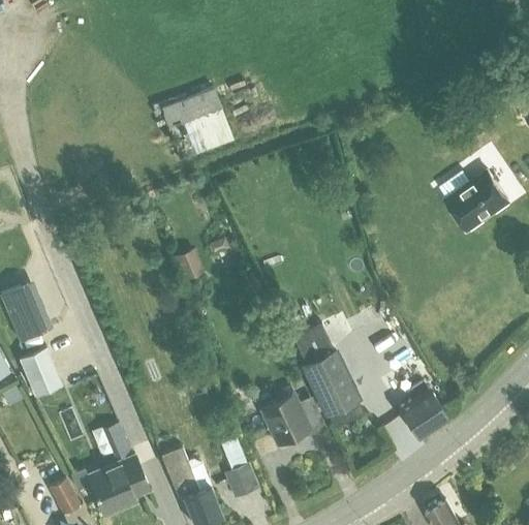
[(219,87),(164,105),(184,160),(239,142),(219,87)]
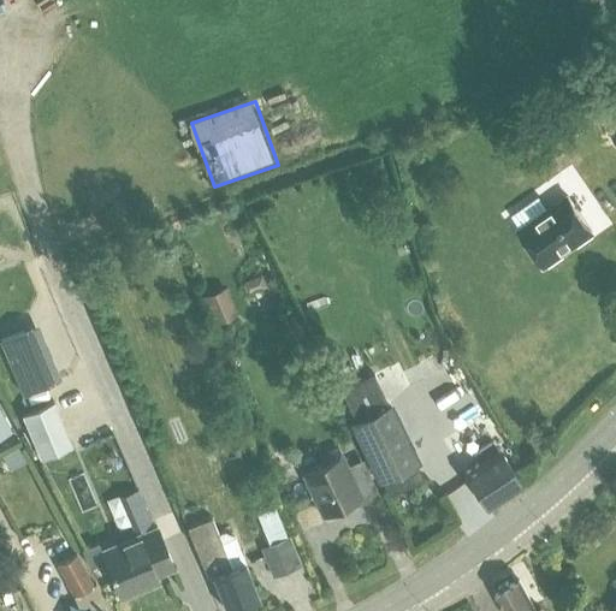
[(615,106),(592,124),(612,152),(615,148),(615,106)]
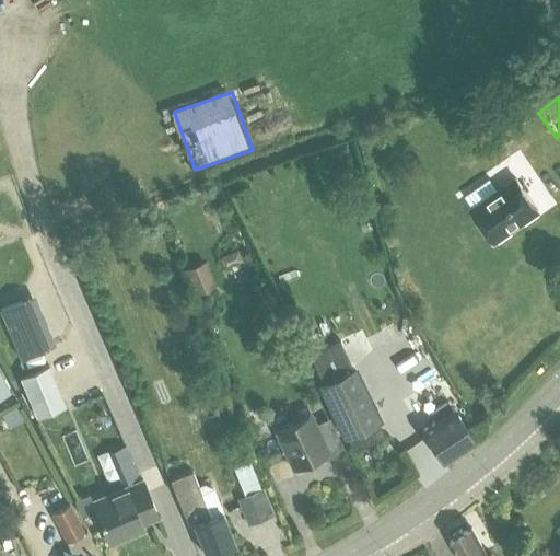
[(487,131),(478,139),(488,152),(498,146),(487,131)]
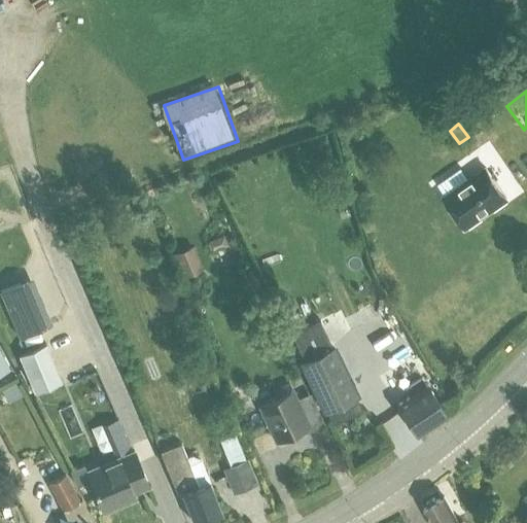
[(378,144),(367,145),(367,155),(379,154),(378,144)]
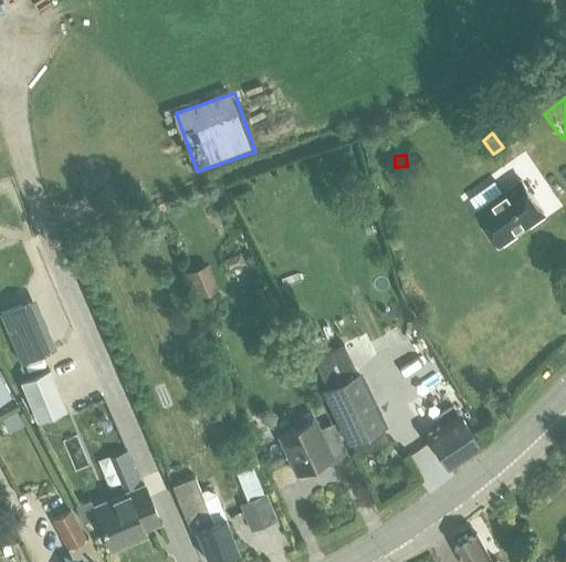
[(545,217),(523,185),(478,216),(489,233),(500,249),(524,232),(545,217)]
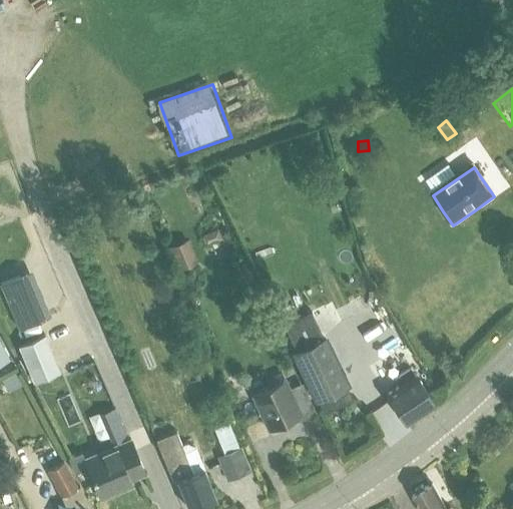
[(217,232),(202,239),(207,249),(222,243),(217,232)]
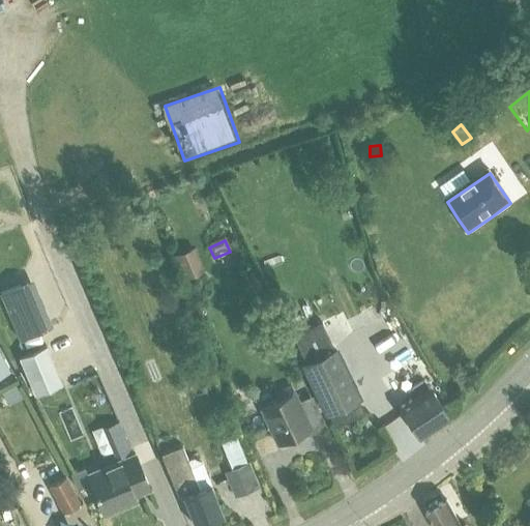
[(195,250),(175,258),(185,283),(205,273),(195,250)]
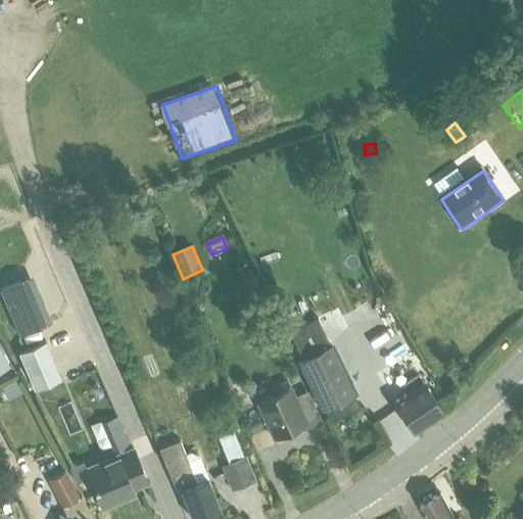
[(40,331),(20,284),(1,292),(20,339),(40,331)]
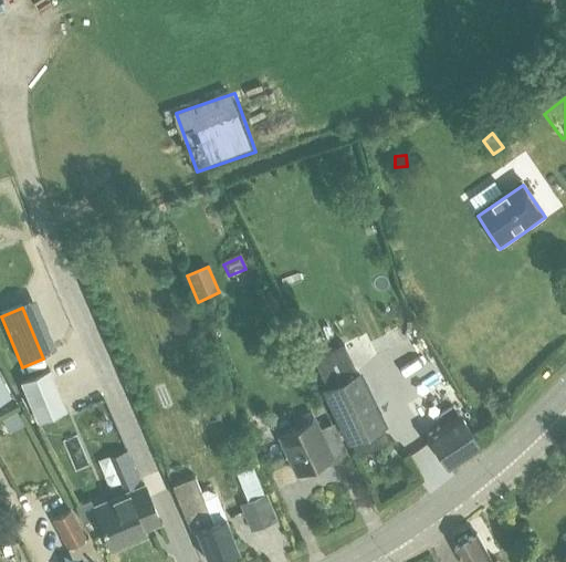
[(364,372),(359,363),(378,355),(370,336),(320,356),(331,385),(364,372)]
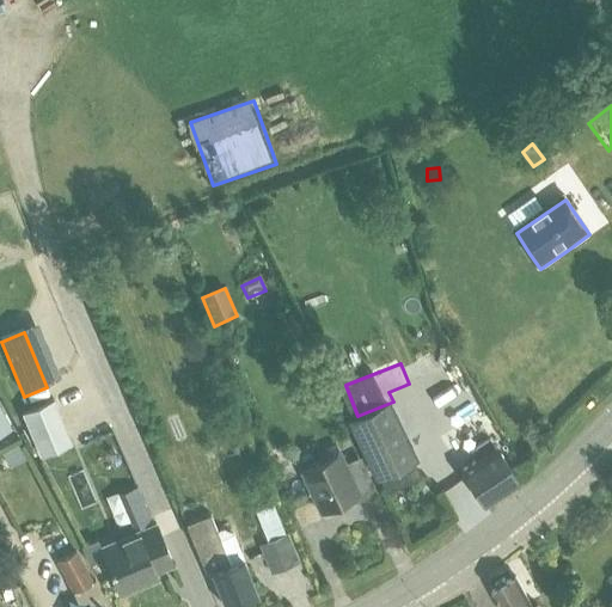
[(23,416),(41,460),(72,447),(54,403),(23,416)]
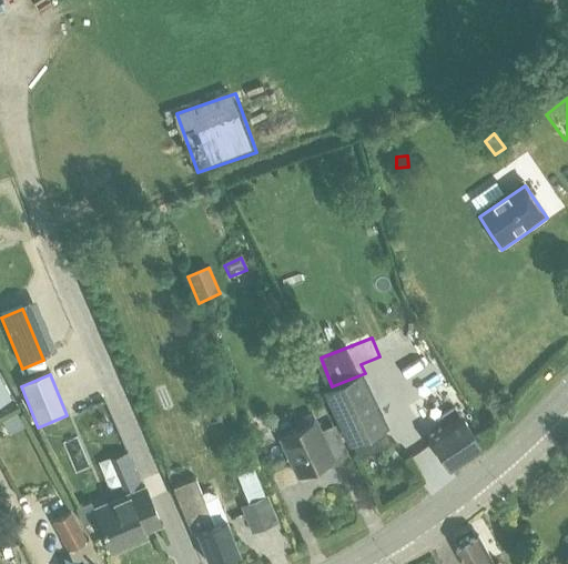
[(327,393),(326,394),(338,420),(347,439),(351,445),(352,446),(354,453),(358,461),(391,445),(384,431),(384,430),(366,395),(359,380),(358,378),(350,382),(327,393)]
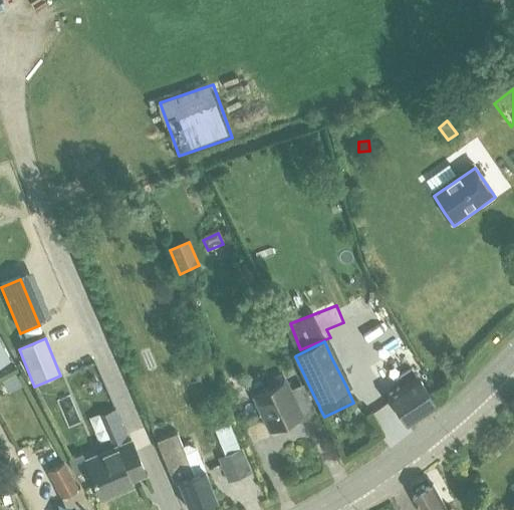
[(0,366),(9,362),(0,344),(0,366)]
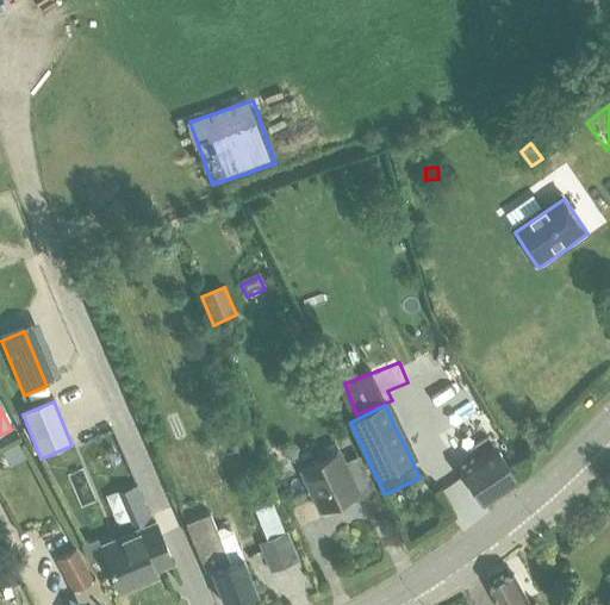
[(461,474),(483,506),(516,485),(487,441),(468,454),(475,465),(461,474)]
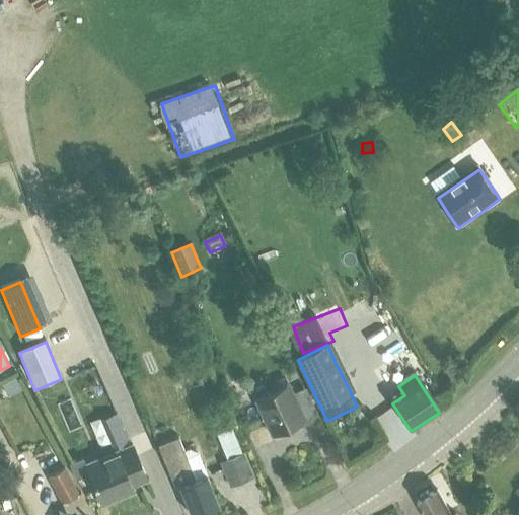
[(15,381),(2,388),(8,400),(21,393),(15,381)]
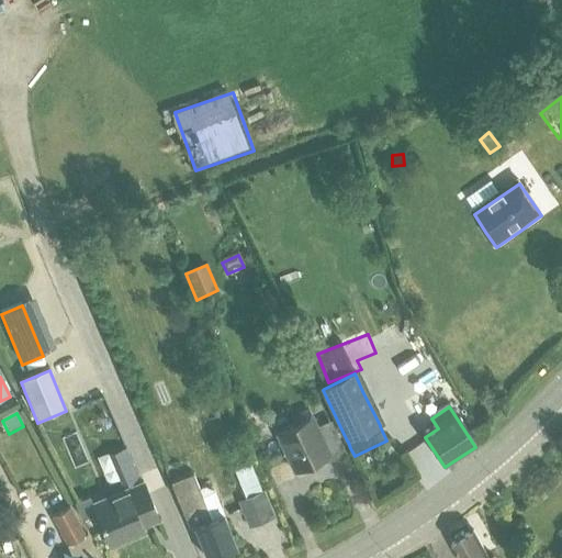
[(296,478),(332,461),(310,414),(294,421),(298,427),(278,437),(296,478)]
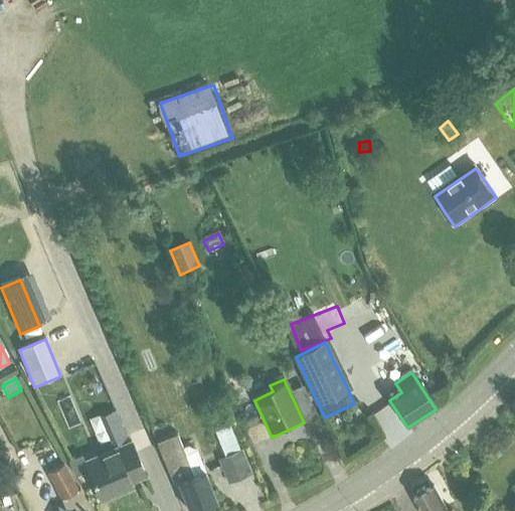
[(121,409),(106,415),(117,443),(132,438),(121,409)]
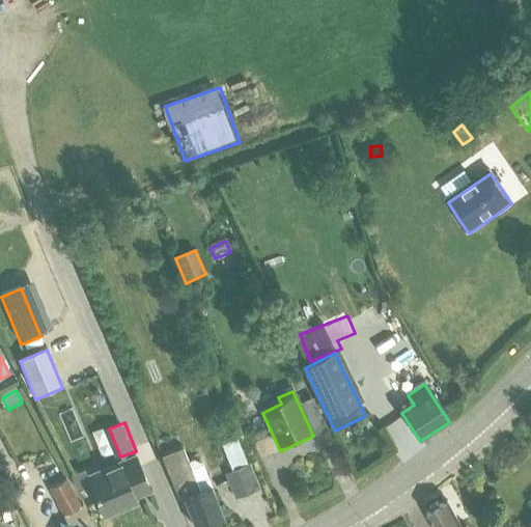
[(196,463),(189,466),(183,450),(163,458),(178,498),(185,501),(194,526),(207,526),(224,520),(202,466),(196,463)]
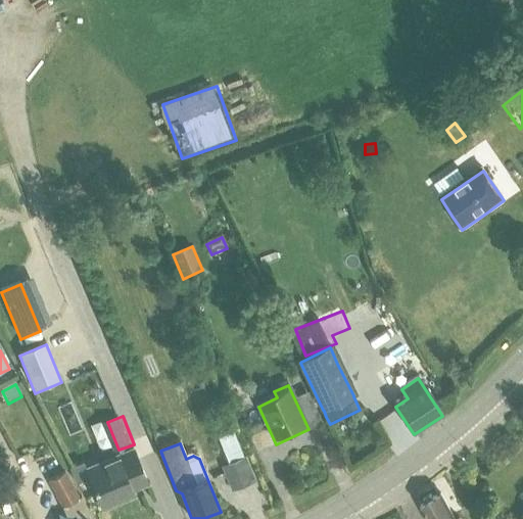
[(117,466),(89,478),(89,479),(99,504),(103,511),(105,511),(120,504),(117,499),(132,492),(148,485),(134,452),(119,458),(114,460),(117,466)]
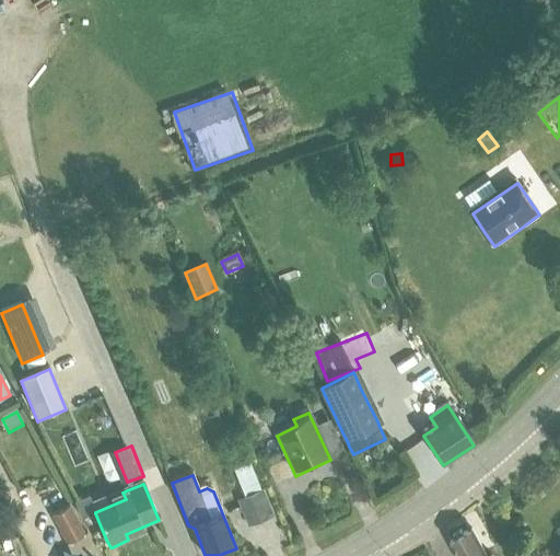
[(265,491),(237,504),(249,530),(276,518),(265,491)]
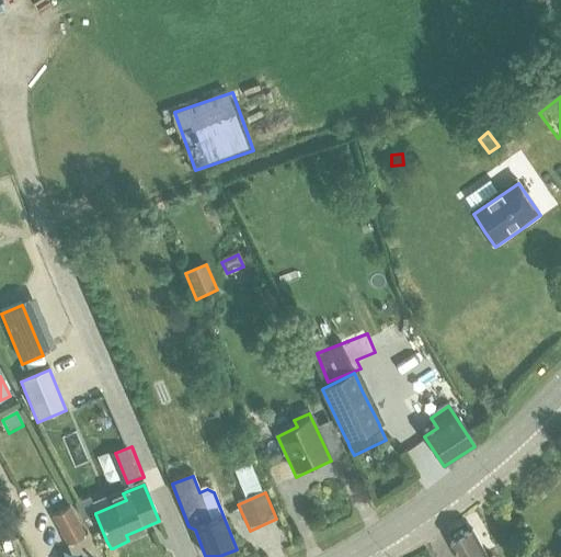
[(90,500),(76,507),(82,521),(95,514),(95,513),(92,507),(90,500)]
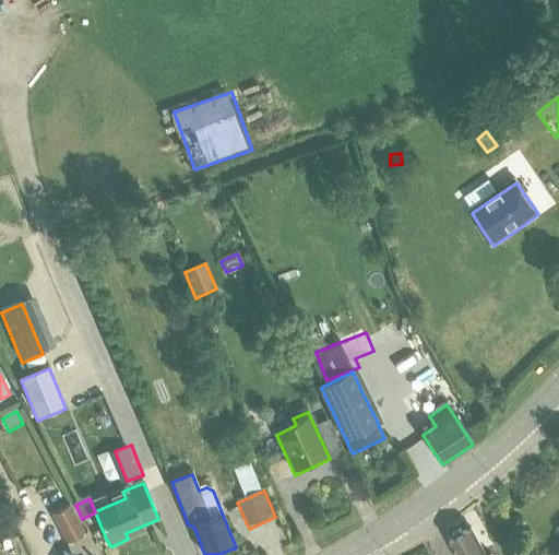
[(95,554),(87,534),(84,535),(70,507),(52,516),(68,545),(71,554),(81,554),(95,554)]
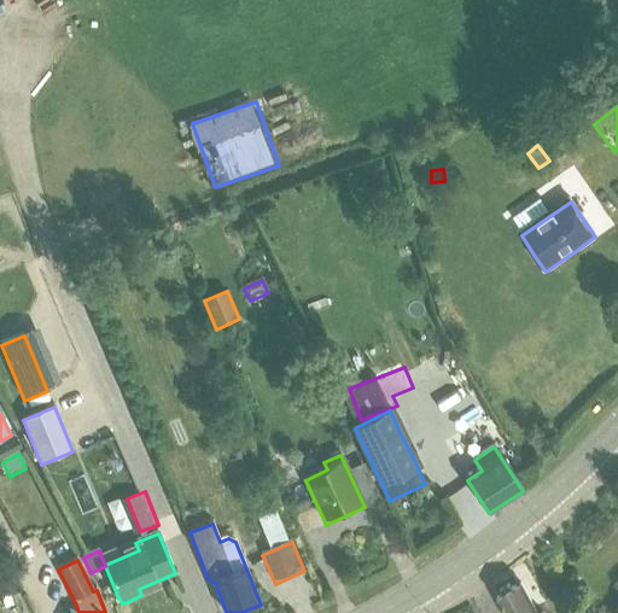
[(501,600),(499,601),(505,612),(536,612),(522,588),(514,593),(508,591),(503,595),(501,600)]
